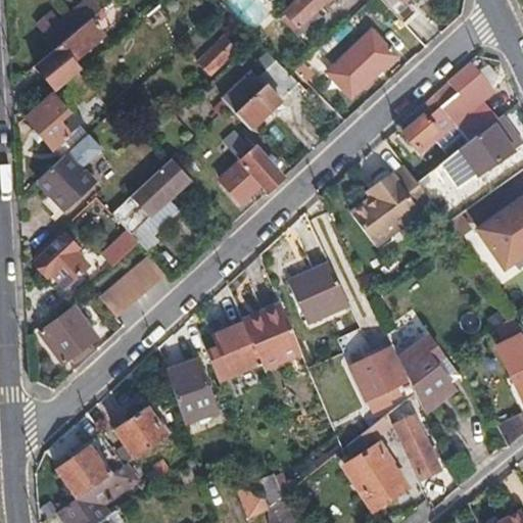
[(42,32),(54,46),(85,20),(91,15),(96,10),(86,0),(80,0),(58,18),(42,32)]
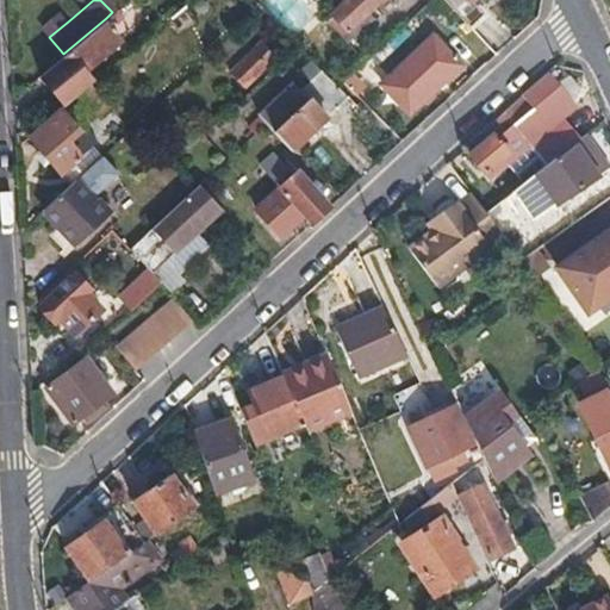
[(100,0),(112,12),(122,6),(116,0),(100,0)]
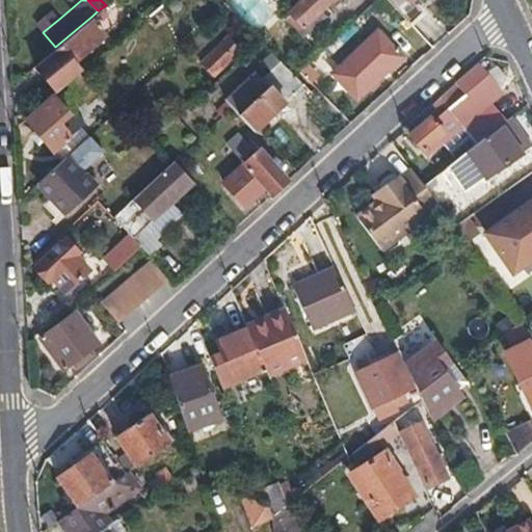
[(229,0),(227,2),(258,34),(274,18),(257,0),(229,0)]
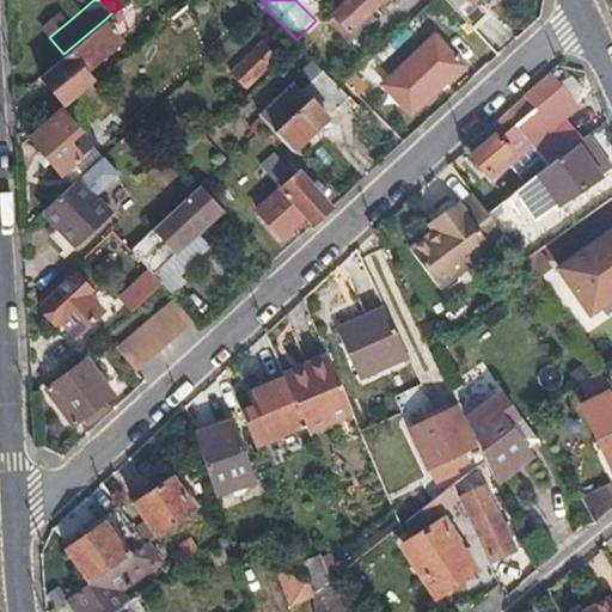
[(343,0),(324,18),(347,43),(366,25),(361,19),(381,0),(343,0)]
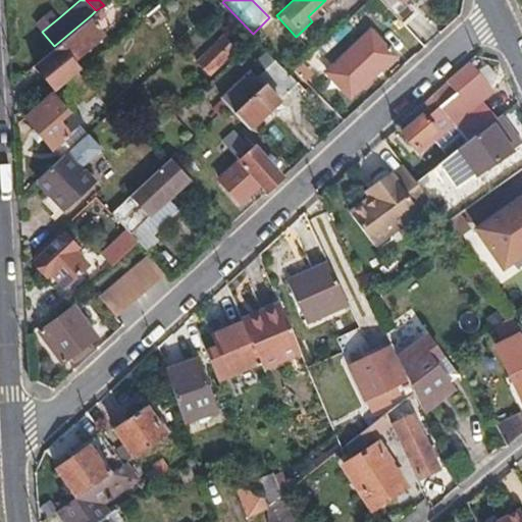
[(381,0),(397,16),(400,20),(411,9),(402,0),(381,0)]
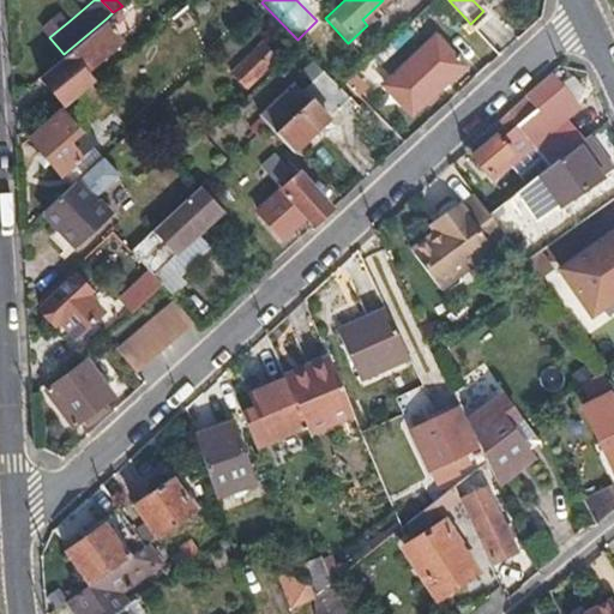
[(137,18),(124,4),(122,6),(113,12),(107,18),(120,32),(137,18)]
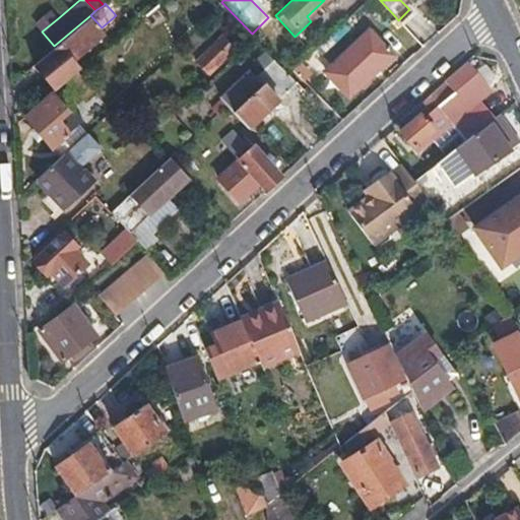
[(35,23),(42,31),(58,18),(52,10),(35,23)]
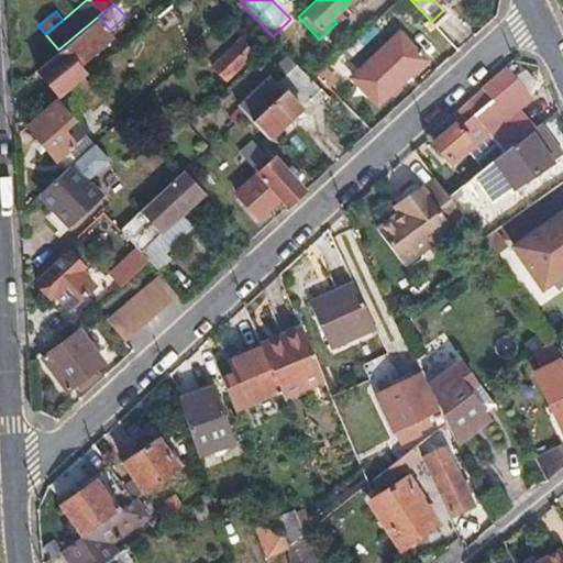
[(72,88),(84,78),(75,67),(107,40),(91,22),(58,50),(33,72),(45,85),(41,89),(54,103),(56,102),(72,88)]
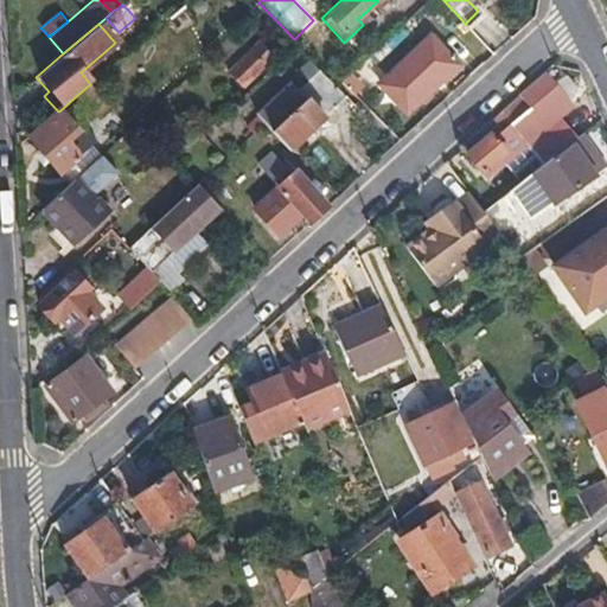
[(403,112),(455,65),(430,37),(385,77),(401,95),(394,101),(403,112)]
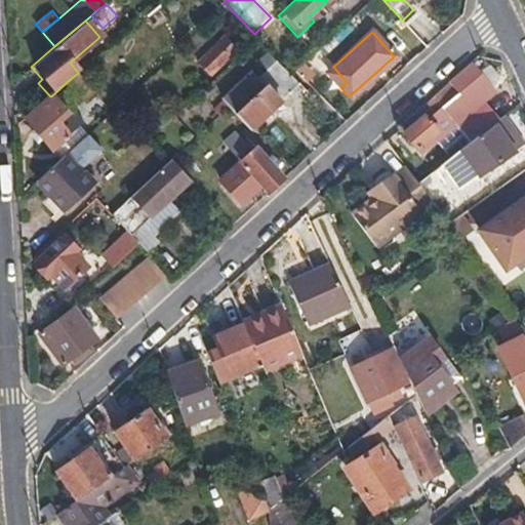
[(197,59),(209,72),(235,45),(224,34),(197,59)]
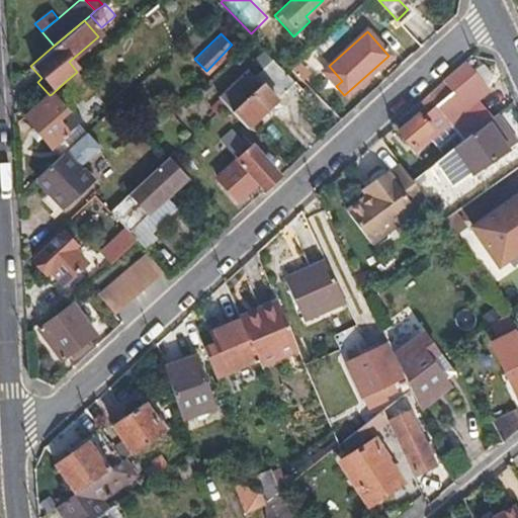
[(242,72),(254,61),(243,50),(205,86),(217,96),(232,82),(234,85),(245,76),(242,72)]
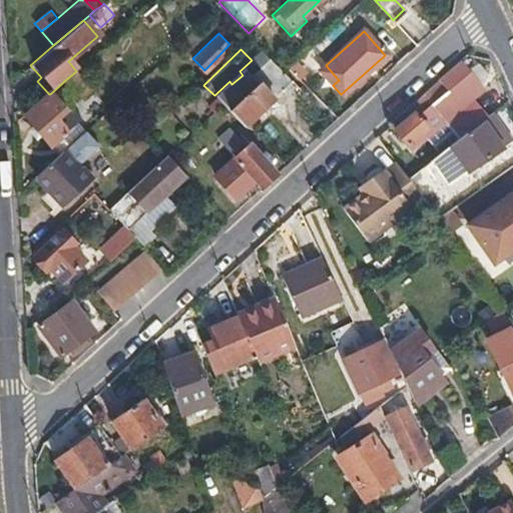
[(284,73),(270,59),(250,77),(258,83),(227,112),(243,127),(292,80),(284,73)]
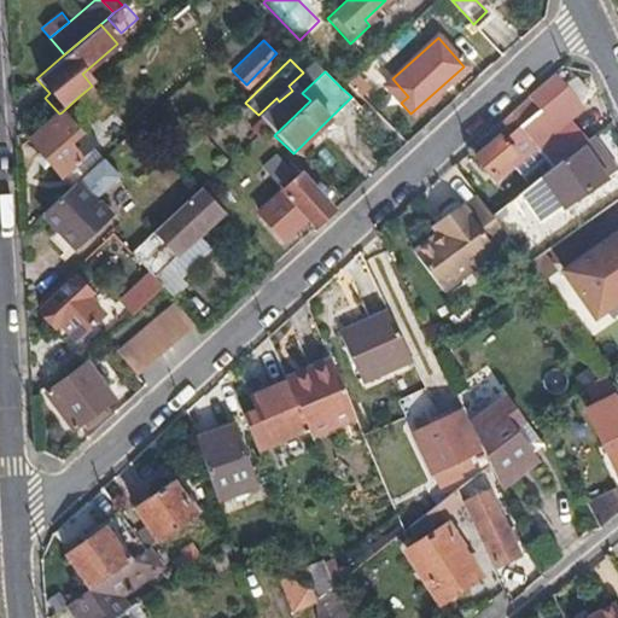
[(579,108),(549,71),(529,93),(542,109),(520,126),(535,144),(579,108)]
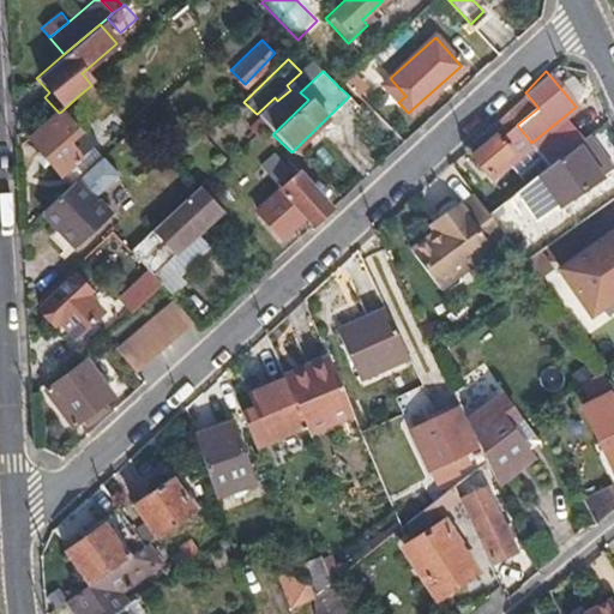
[(109,108),(91,85),(78,96),(97,119),(109,108)]
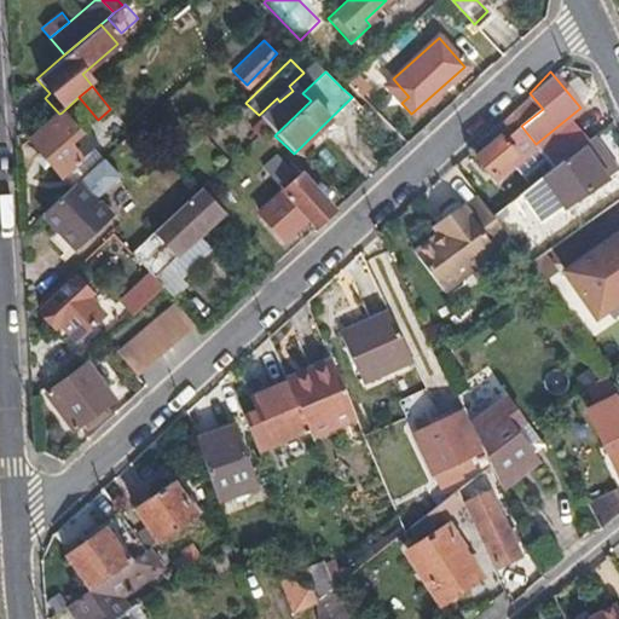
[(514,106),(495,125),(504,136),(501,139),(496,134),(473,152),(490,173),(513,155),(518,160),(536,144),(521,126),(543,109),(530,93),(527,94),(538,109),(525,120),(514,106)]
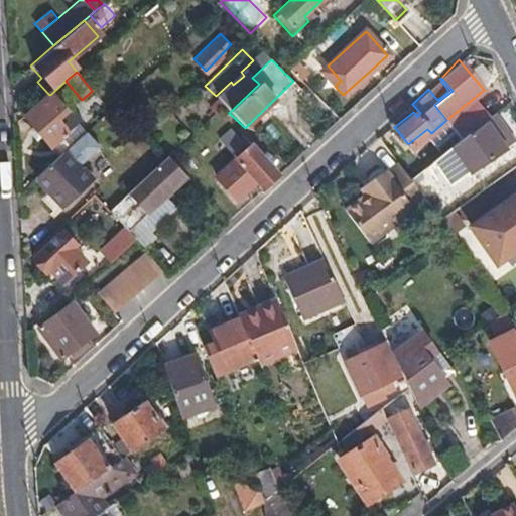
[(410,101),(412,104),(428,89),(427,87),(410,101)]
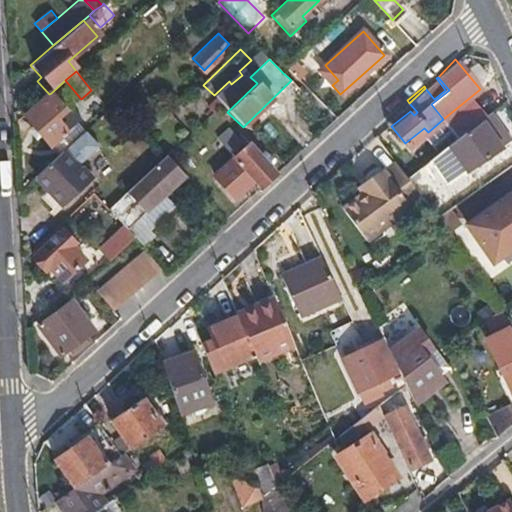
[(49,94),(24,115),(50,147),(71,130),(61,118),(67,112),(51,93),(49,94)]
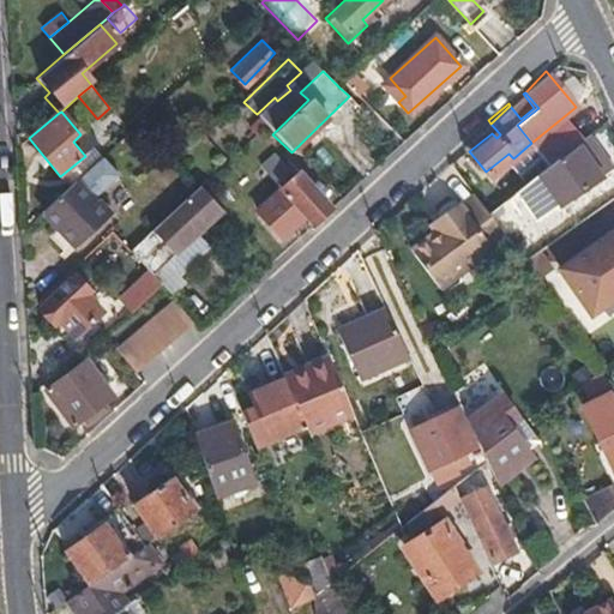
[(583,137),(548,164),(511,194),(536,227),(608,169),(583,137)]
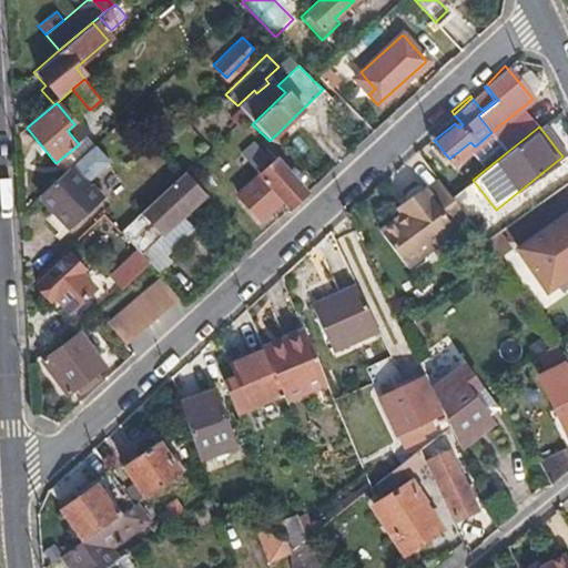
[(287,208),(305,192),(275,159),(271,162),(252,141),(240,153),(256,172),(232,193),(254,219),(280,198),(287,208)]
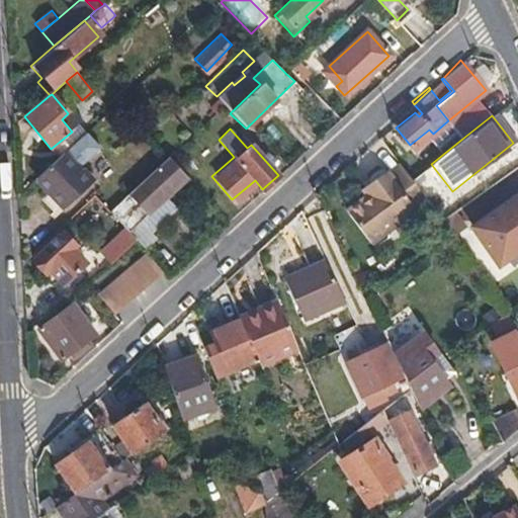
[(429,130),(410,145),(413,150),(433,134),(429,130)]
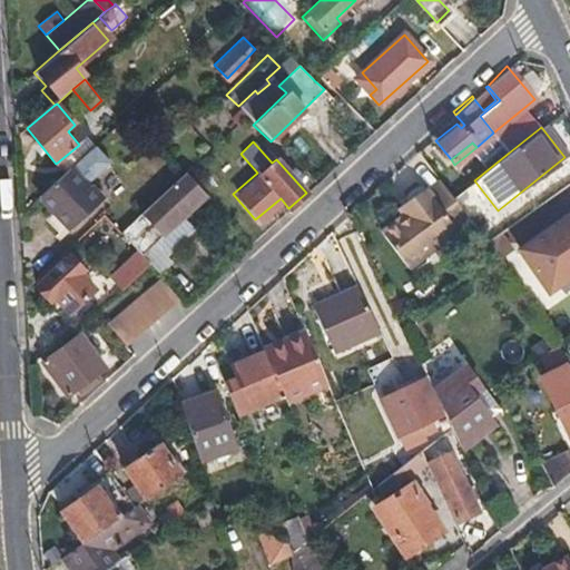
[(205,163),(200,158),(195,163),(200,168),(205,163)]
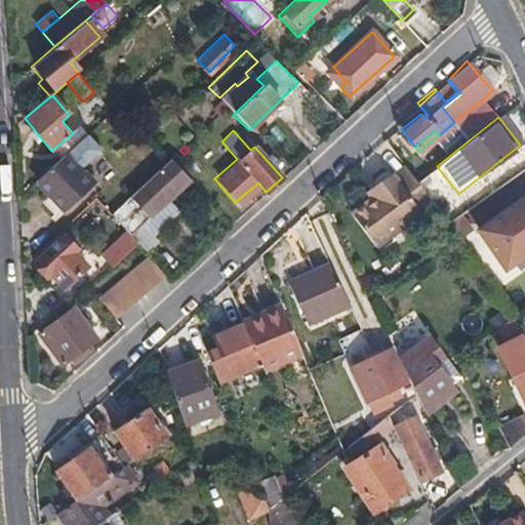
[(92,187),(65,154),(36,179),(65,212),(92,187)]
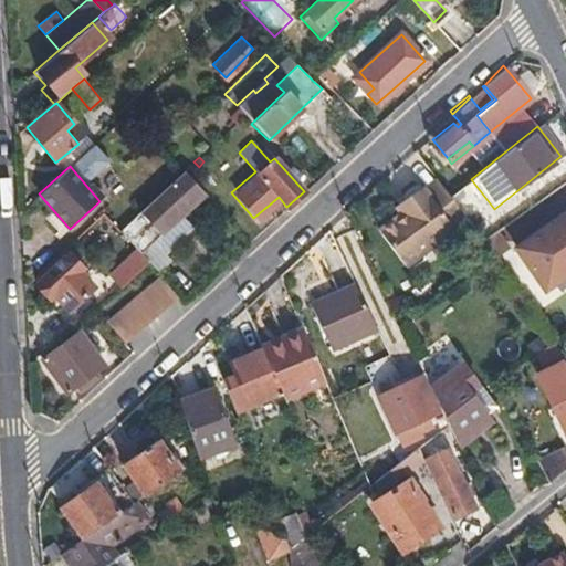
[(443,166),(432,175),(450,197),(461,187),(443,166)]
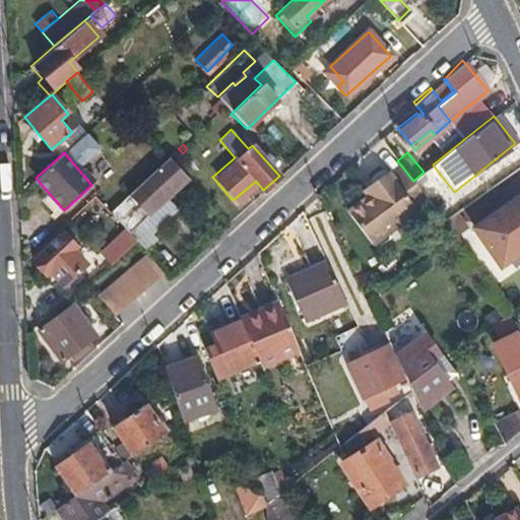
[(169,158),(109,213),(125,231),(128,235),(189,181),(169,158)]
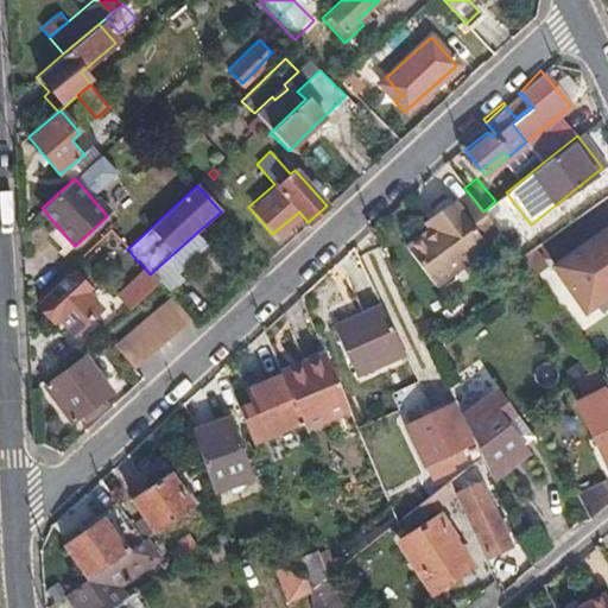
[(464,188),(451,200),(488,241),(498,232),(483,211),(464,188)]
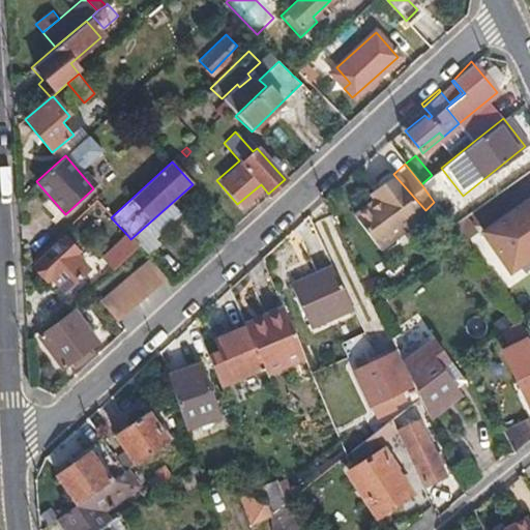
[(383,193),(375,201),(355,218),(383,248),(425,210),(393,174),(379,187),(383,193)]
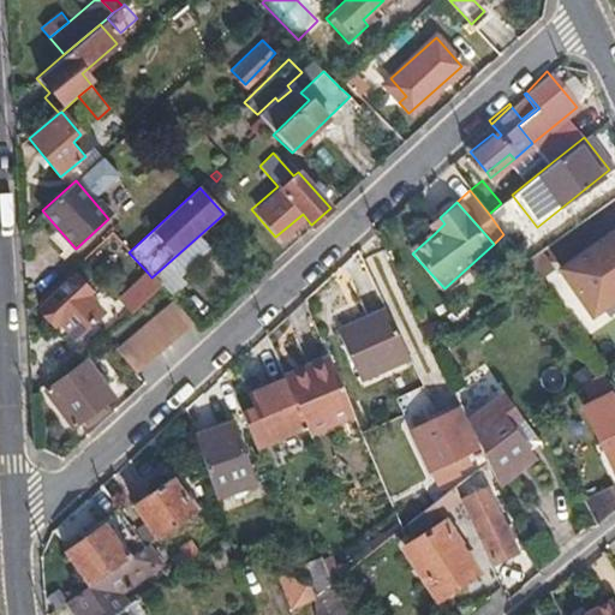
[(503,234),(509,243),(513,240),(509,237),(523,227),(502,202),(501,203),(489,214),(503,234)]
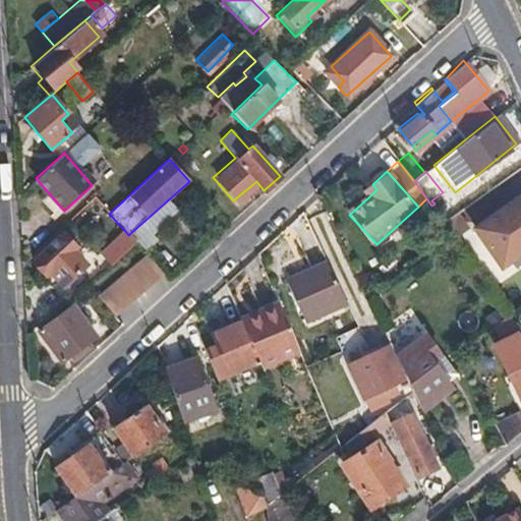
[(363,192),(368,197),(377,189),(372,184),(363,192)]
